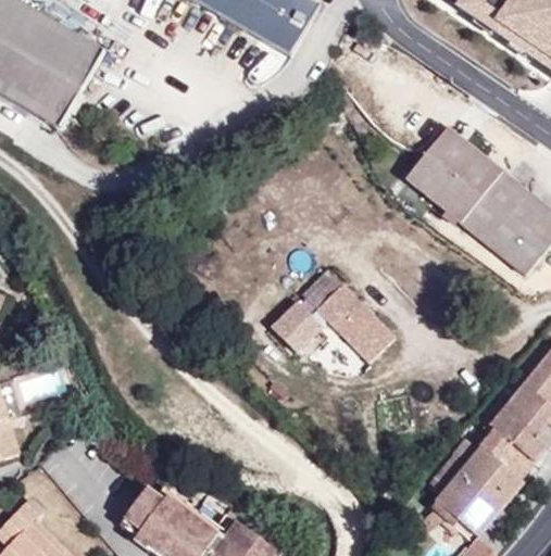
[(67,109),(103,45),(11,0),(0,0),(0,97),(57,128),(65,114),(67,109)]
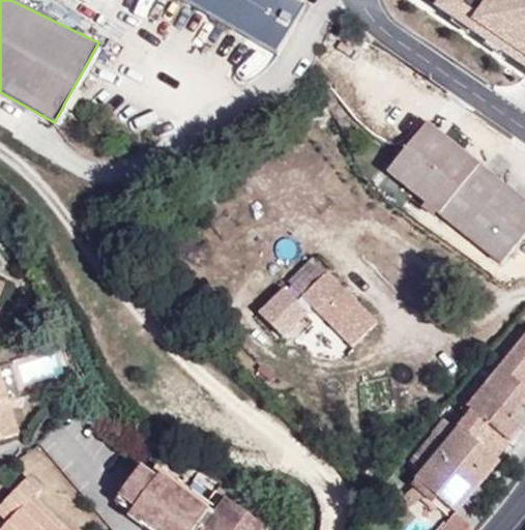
[(296,0),(200,0),(278,38),(296,0)]
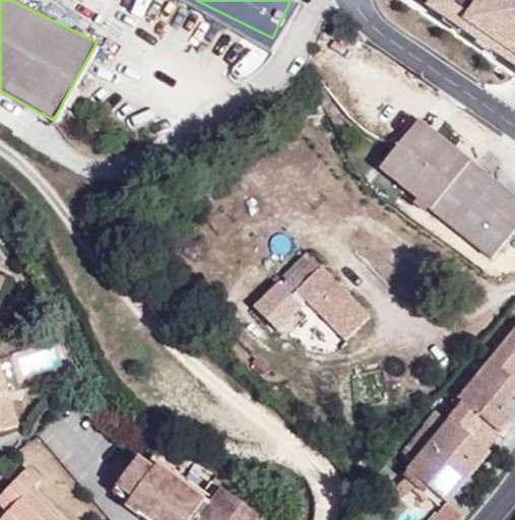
[(514,0),(422,0),(514,65),(514,0)]
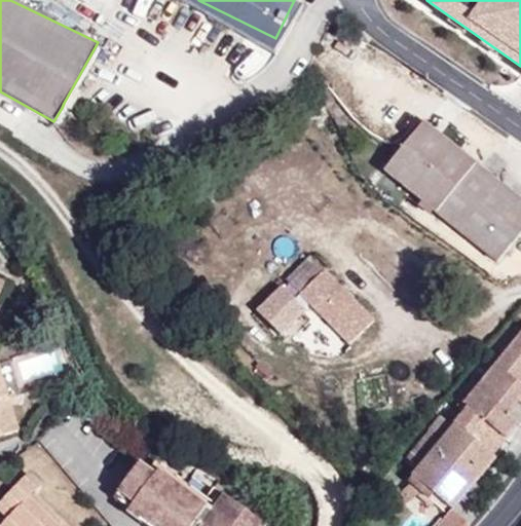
[(72,115),(86,87),(76,81),(64,103),(62,108),(72,115)]
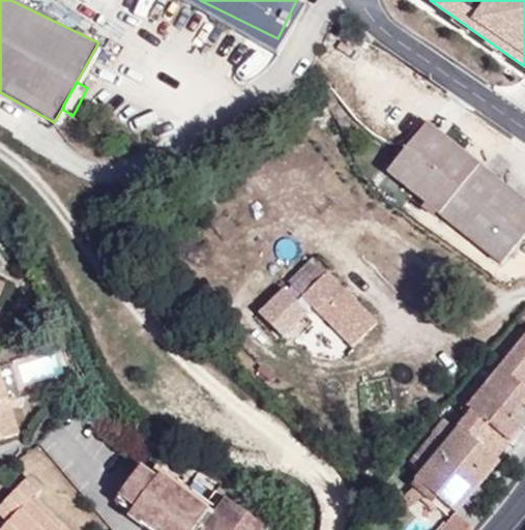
[(524,195),(424,118),(384,170),(504,262),(524,234),(524,195)]
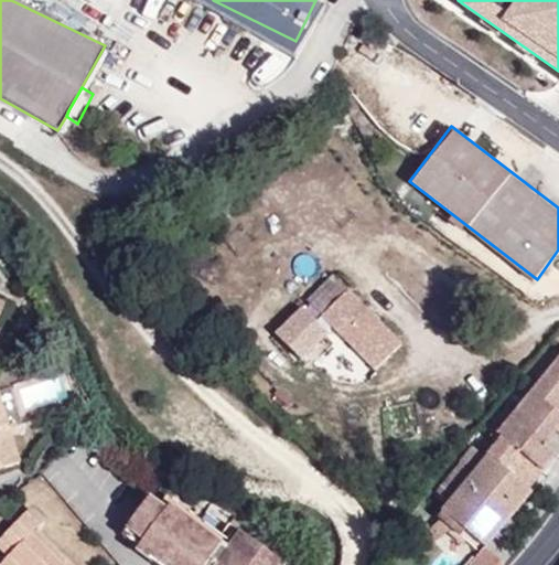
[(355,295),(331,318),(383,371),(406,349),(355,295)]
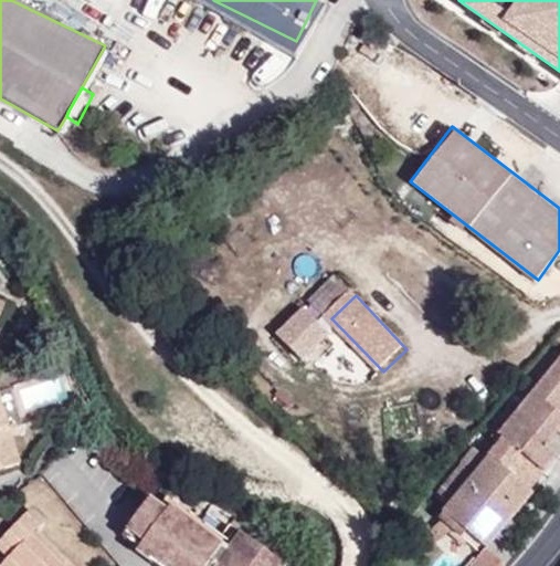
[(307,312),(281,339),(307,365),(333,336),(307,312)]
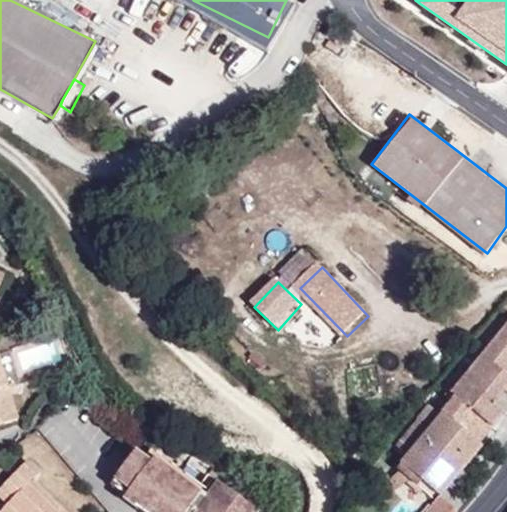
[(506,317),(451,392),(494,425),(506,408),(494,399),(506,381),(506,317)]
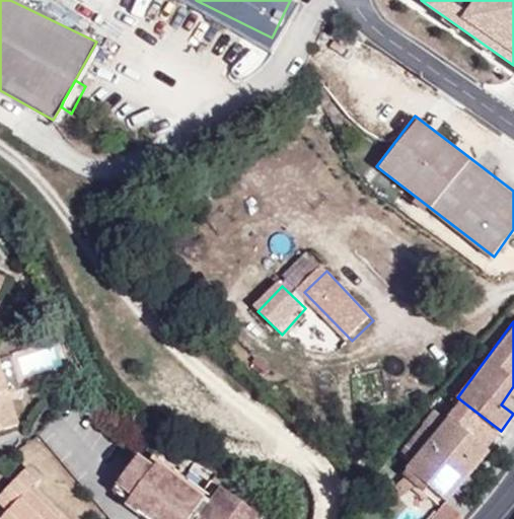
[(504,433),(460,400),(448,417),(492,449),(504,433)]
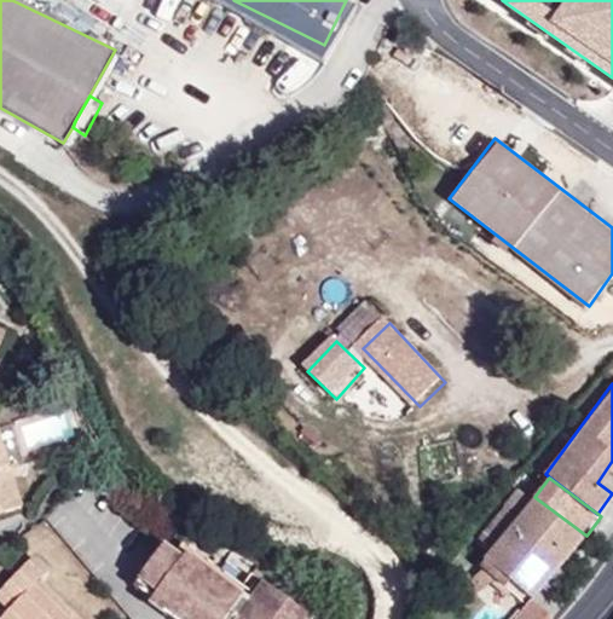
[(496,550),(535,497),(520,486),(479,537),(496,550)]
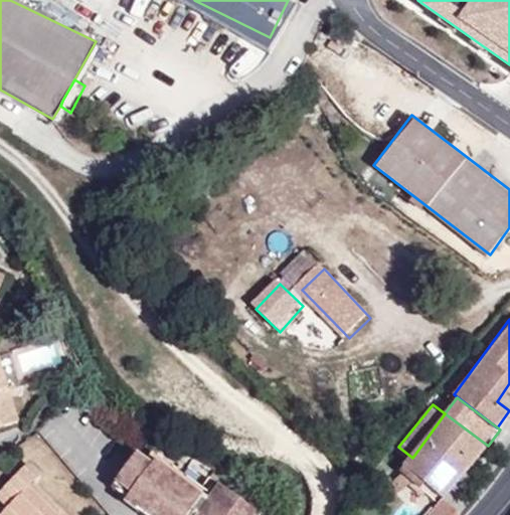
[(448,500),(488,446),(445,413),(400,474),(416,486),(409,495),(437,514),(448,500)]
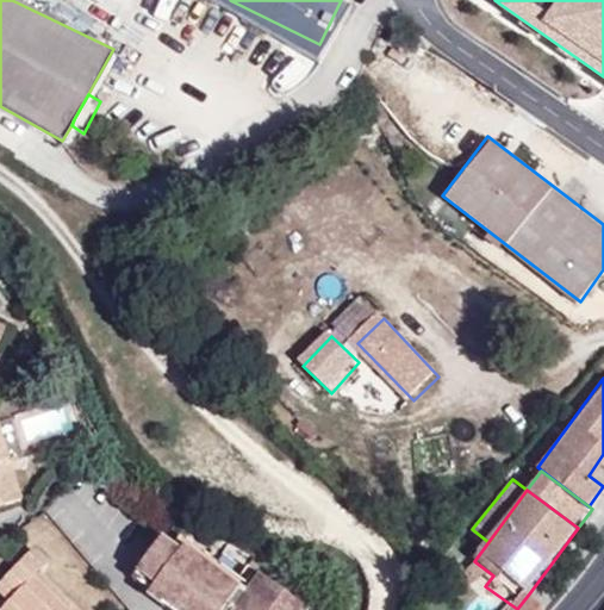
[(286,609),(298,596),(300,592),(251,556),(237,574),(174,527),(170,533),(153,518),(128,553),(145,565),(141,572),(138,576),(184,609),(286,609)]
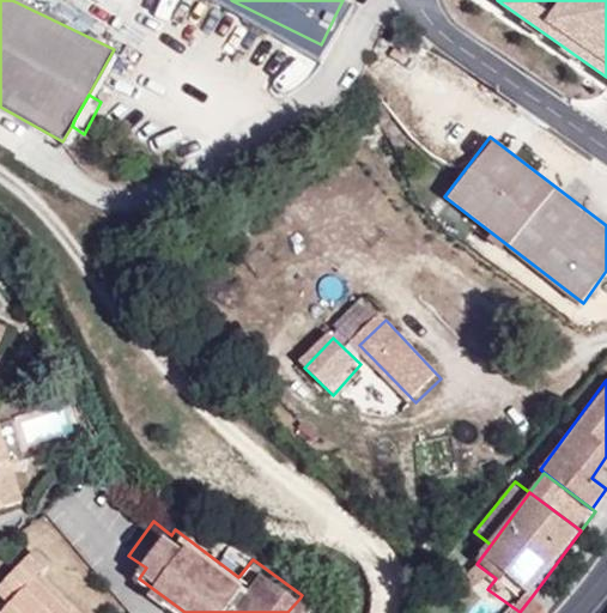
[(66,612),(19,572),(25,563),(7,545),(0,552),(0,612),(66,612)]
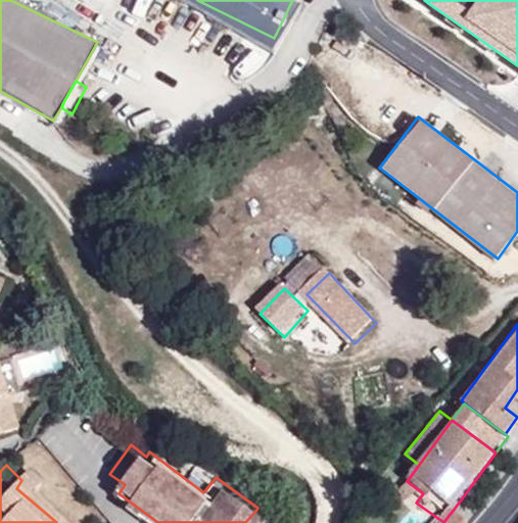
[(125,484),(109,474),(105,480),(121,490),(125,484)]
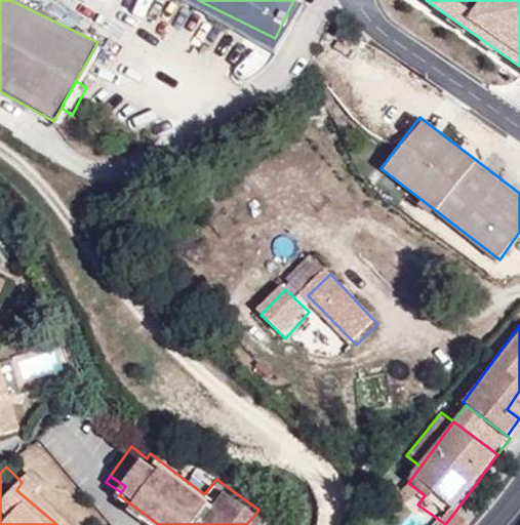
[(445,524),(444,524),(466,524),(470,520),(456,510),(445,524)]
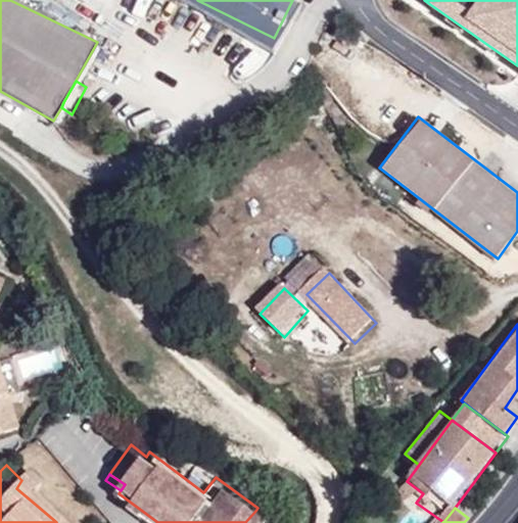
[(255,522),(262,515),(255,511),(245,522),(255,522)]
